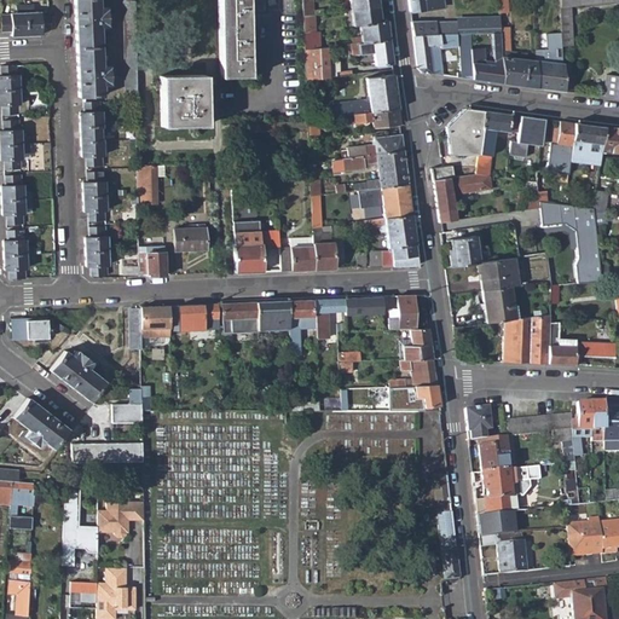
[(97,0),(74,0),(77,97),(102,96),(100,85),(110,85),(110,70),(113,70),(113,61),(105,61),(103,63),(100,63),(99,28),(102,28),(105,32),(111,32),(110,22),(108,22),(106,9),(98,9),(97,0)]
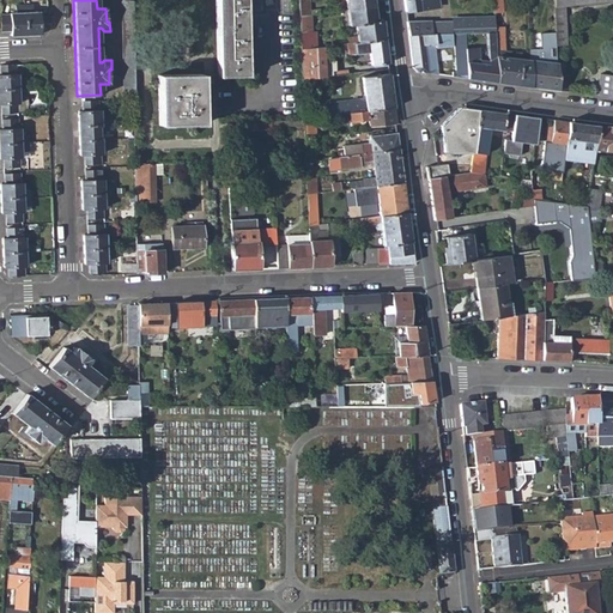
[(133,0),(121,0),(123,90),(134,90),(133,0)]
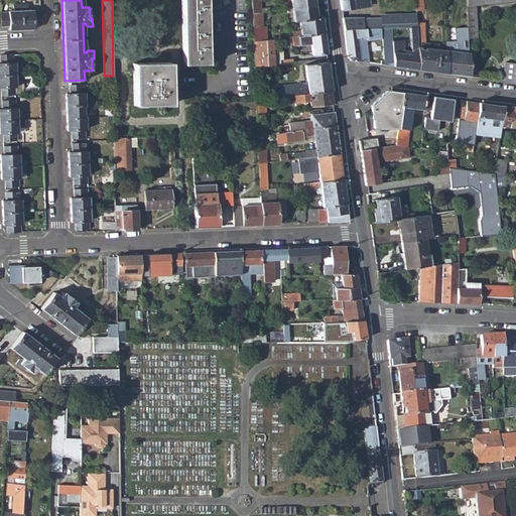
[(205,0),(180,0),(182,63),(207,63),(205,0)]
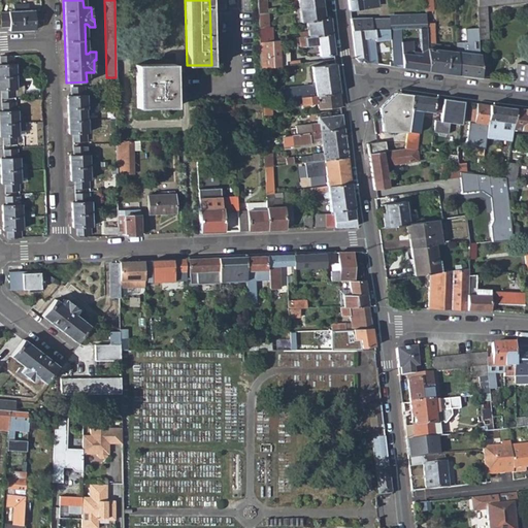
[(254,0),(255,13),(269,12),(269,8),(261,9),(260,0),(254,0)]
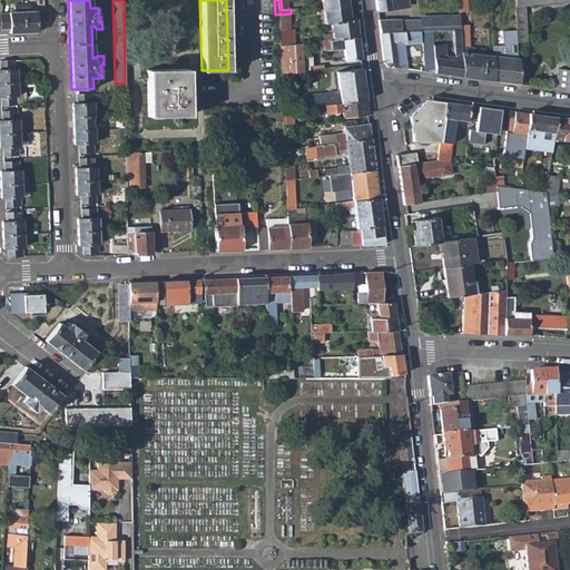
[(375,0),(376,10),(408,7),(406,0),(375,0)]
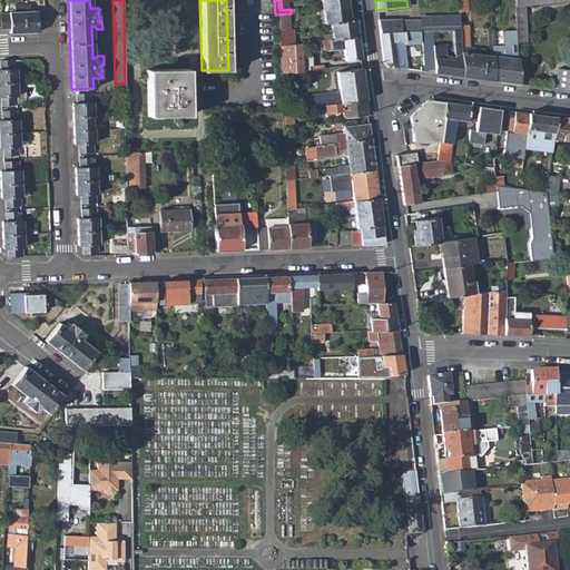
[(9,13),(0,13),(1,29),(10,28),(10,32),(23,31),(22,1),(15,2),(16,6),(13,8),(13,11),(9,11),(9,13)]
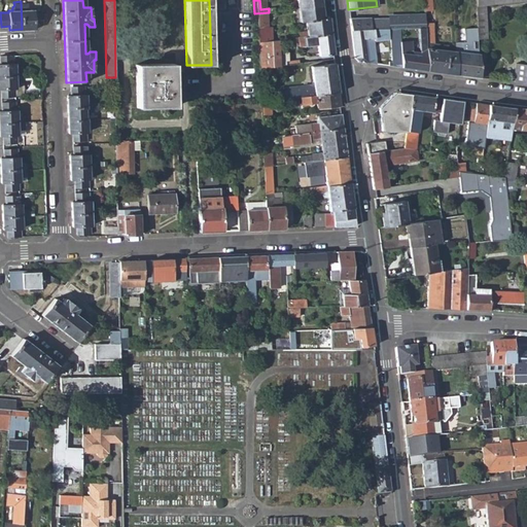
[(26,1),(21,1),(22,29),(33,29),(33,25),(41,25),(41,10),(33,10),(32,9),(29,9),(29,7),(27,5),(26,1)]
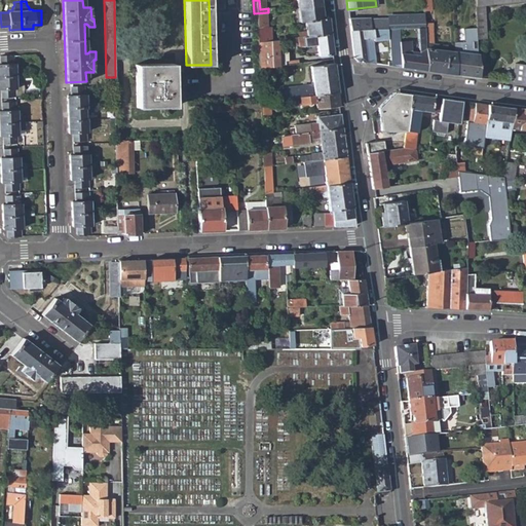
[(478,38),(486,38),(484,5),(475,6),(478,38)]
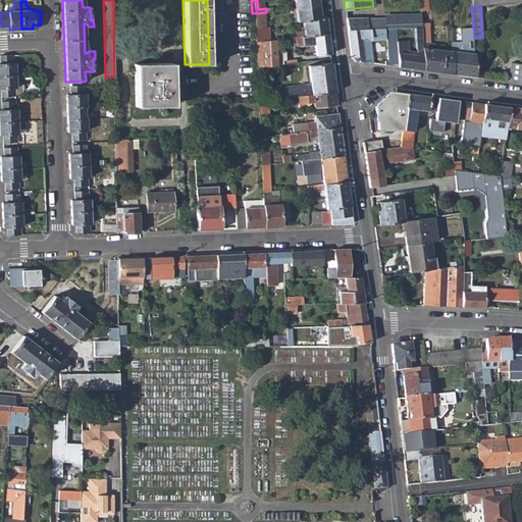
[(319,8),(297,12),(298,27),(301,25),(301,23),(303,22),(304,30),(305,35),(327,33),(325,17),(321,17),(319,8)]
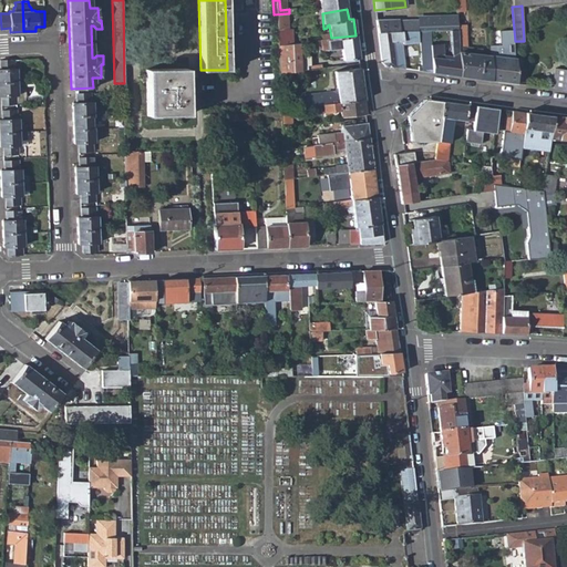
[(443,14),(443,31),(457,30),(457,24),(456,13),(443,14)]
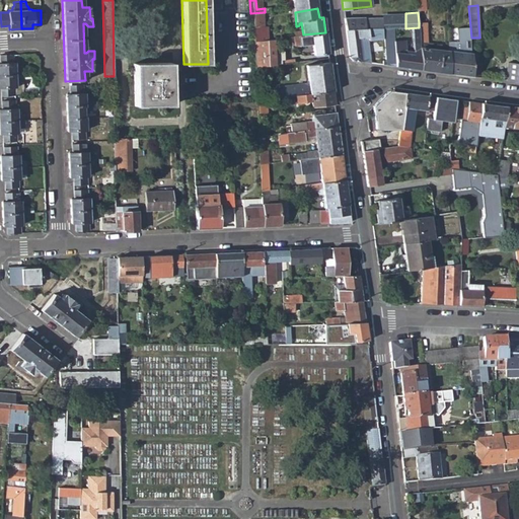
[(380,18),(380,29),(393,28),(398,28),(404,28),(405,28),(405,13),(380,14),(380,18)]
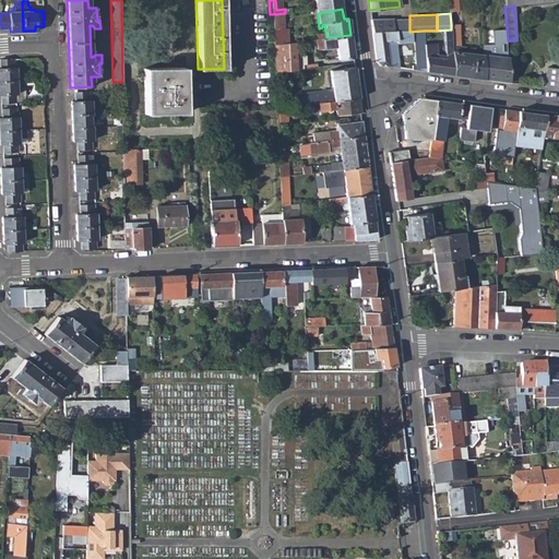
[(283,18),(271,19),(272,44),(285,43),(283,18)]
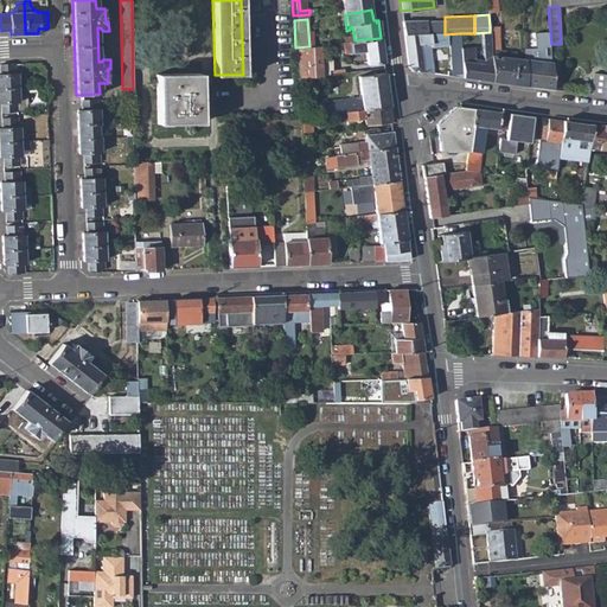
[(404,36),(428,34),(427,23),(427,21),(403,24),(404,36)]
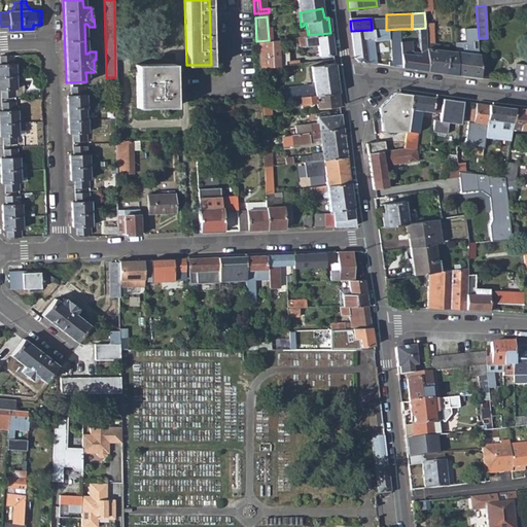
[(386,19),(371,20),(372,30),(386,30),(386,19)]
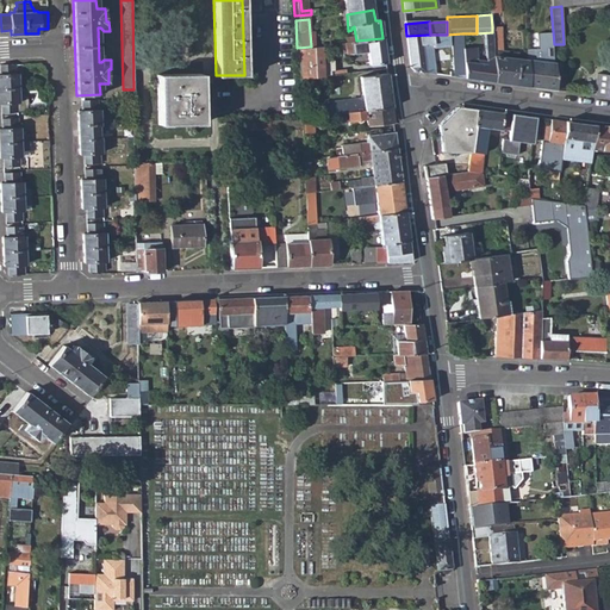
[(495,83),(493,57),(493,51),(492,32),(477,33),(475,33),(475,38),(485,37),(486,61),(479,60),(475,48),(468,48),(468,33),(462,33),(465,80),(495,83)]
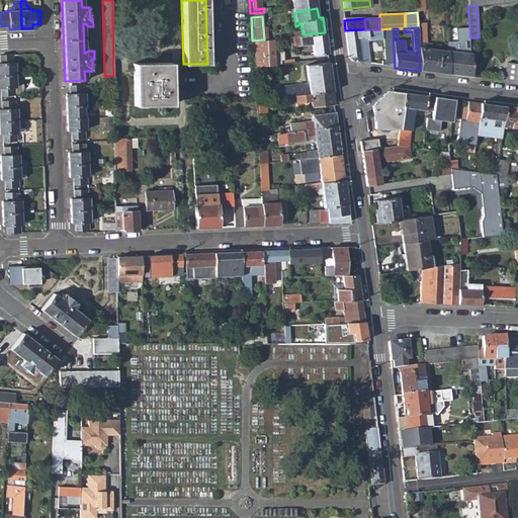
[(395,68),(393,28),(379,29),(365,29),(345,30),(348,57),(352,61),(361,63),(359,38),(366,38),(369,38),(369,40),(380,40),(382,66),(389,67),(395,68)]
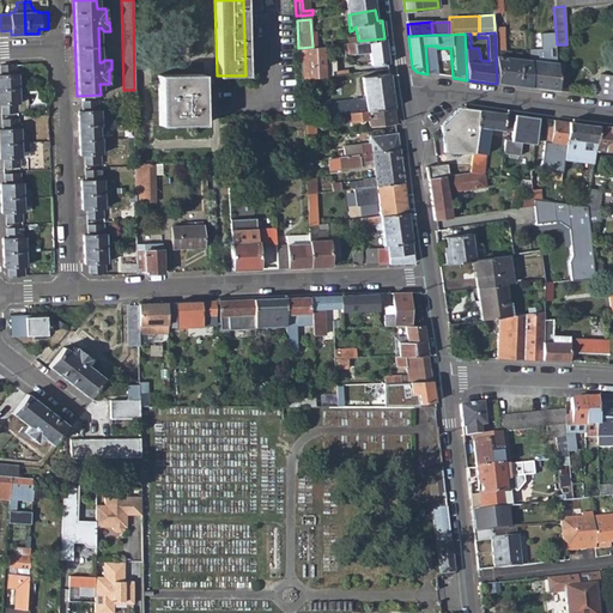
[(349,42),(343,43),(344,53),(347,52),(347,54),(349,54),(370,52),(371,64),(387,61),(384,38),(358,41),(349,42)]
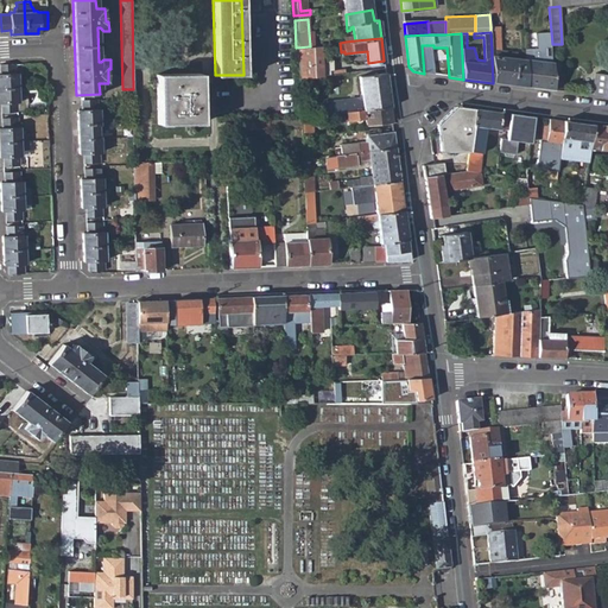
[(297,78),(322,75),(321,45),(310,46),(296,48),(297,78)]
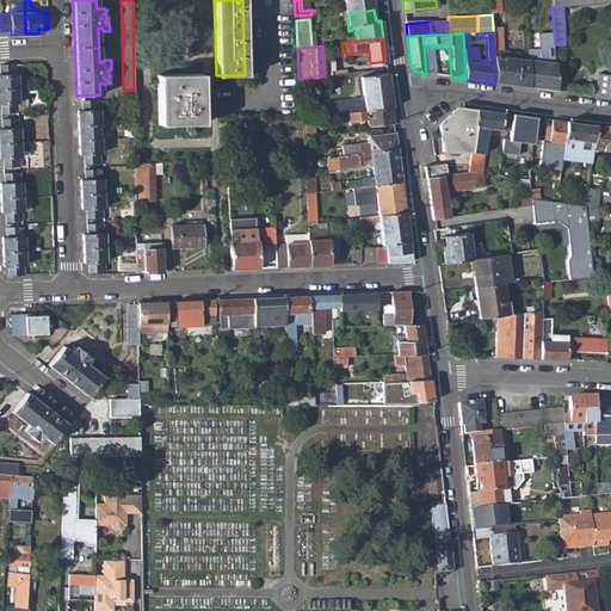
[(424,45),(426,74),(437,75),(432,45),(424,45)]
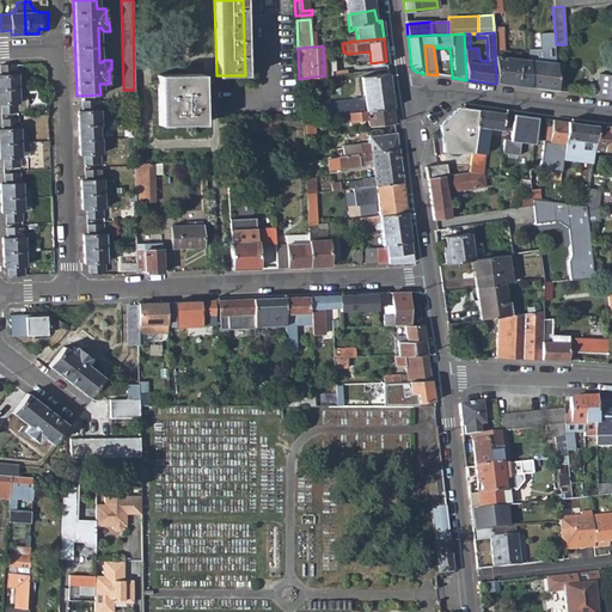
[(496,84),(530,87),(530,61),(520,60),(495,57),(496,84)]
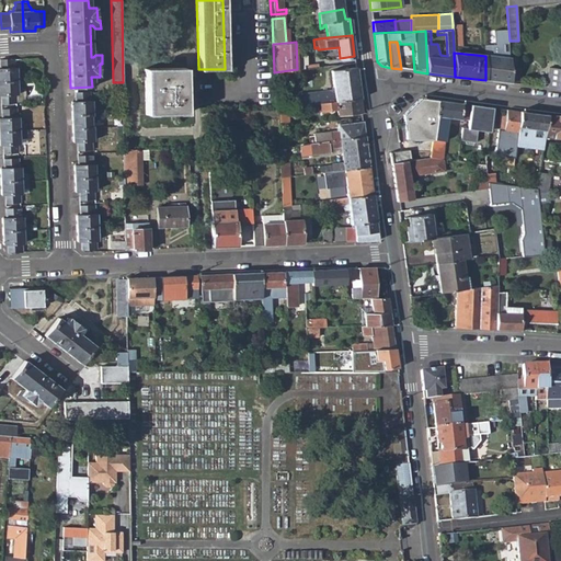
[(512,83),(511,68),(511,58),(485,56),(485,80),(512,83)]
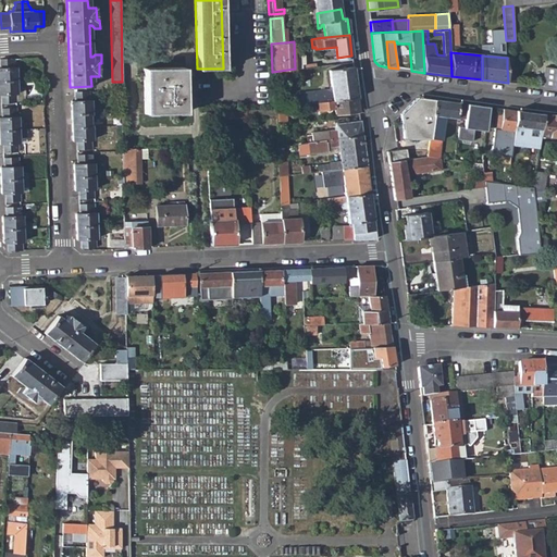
[(0,81),(26,79),(25,74),(21,74),(16,73),(16,67),(13,67),(13,59),(0,59),(0,81)]
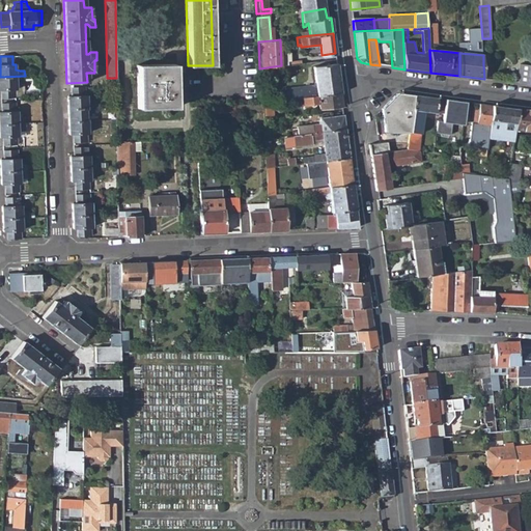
[(137,107),(174,107),(174,63),(137,63),(137,107)]
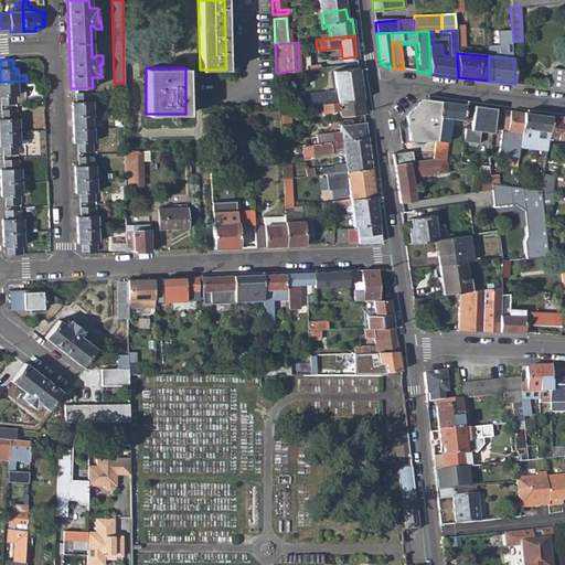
[(321,97),(295,100),(296,107),(317,105),(362,99),(358,67),(334,71),(337,93),(320,94),(321,97)]
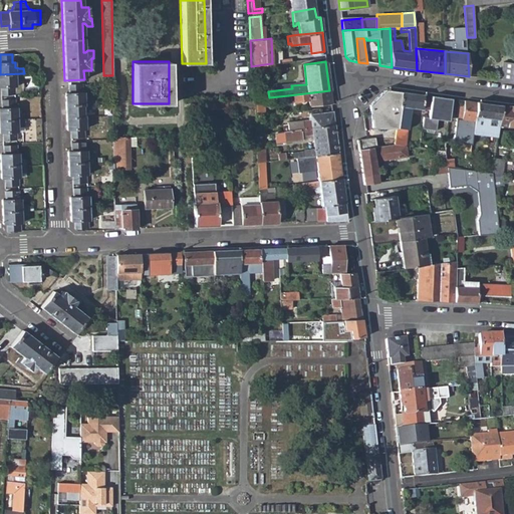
[(295,61),(279,62),(281,76),(297,74),(295,61)]
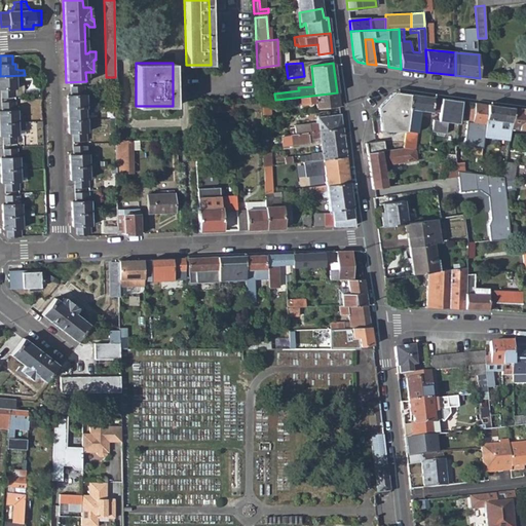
[(487,79),(486,63),(479,64),(480,78),(487,79)]
